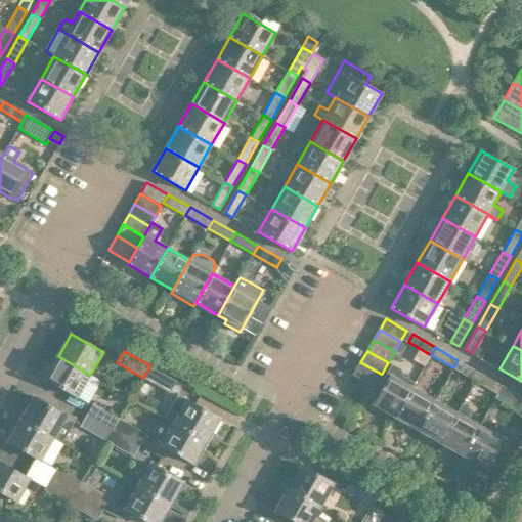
[(77,397),(90,375),(58,356),(45,379),(77,397)]
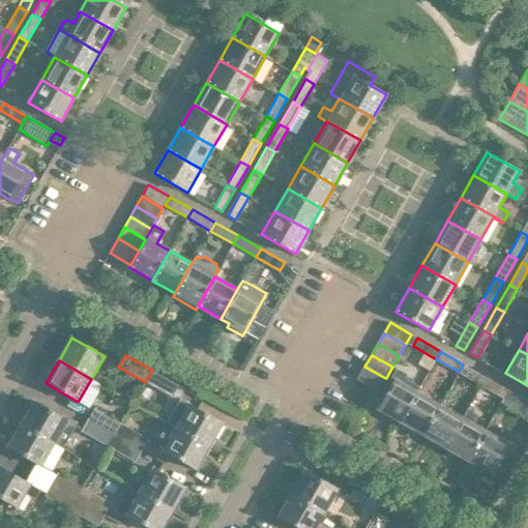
[(459,372),(481,385),(486,377),(463,364),(459,372)]
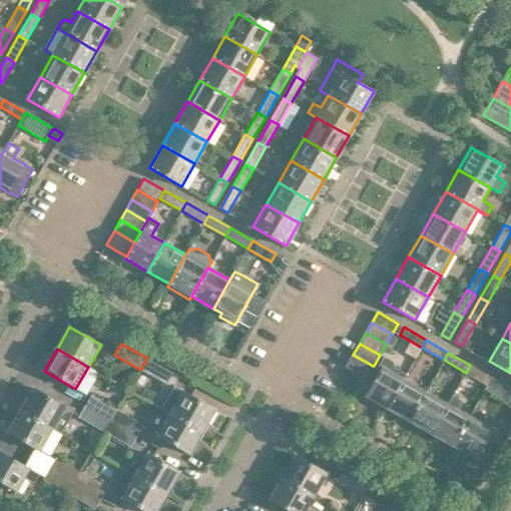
[(347,367),(366,378),(373,366),(353,355),(347,367)]
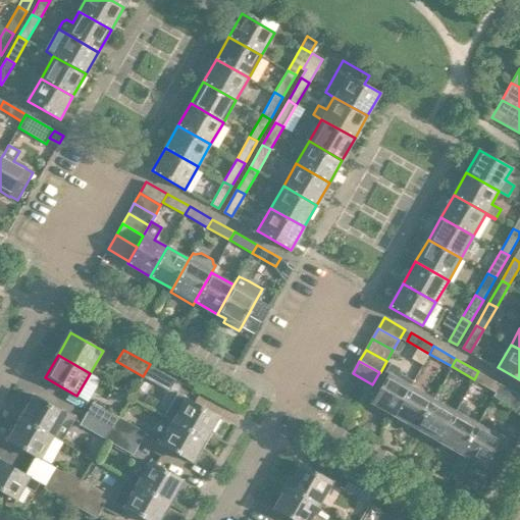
[(369,400),(372,402),(395,415),(412,384),(414,380),(402,374),(400,368),(391,363),(369,400)]
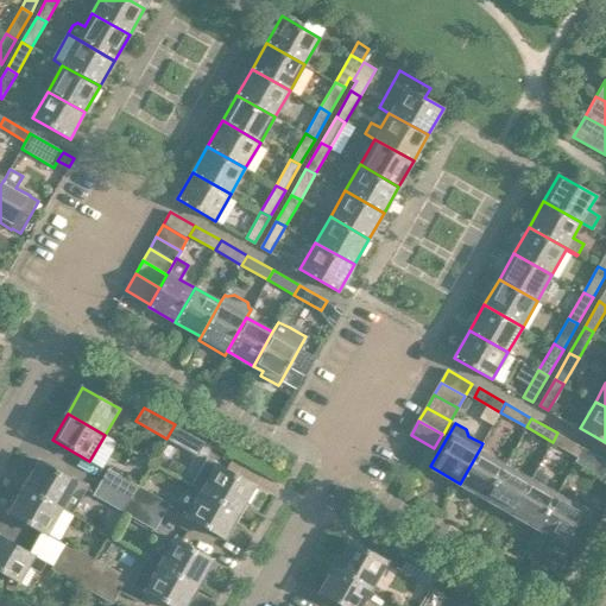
[(175,424),(166,439),(197,455),(206,442),(175,424)]
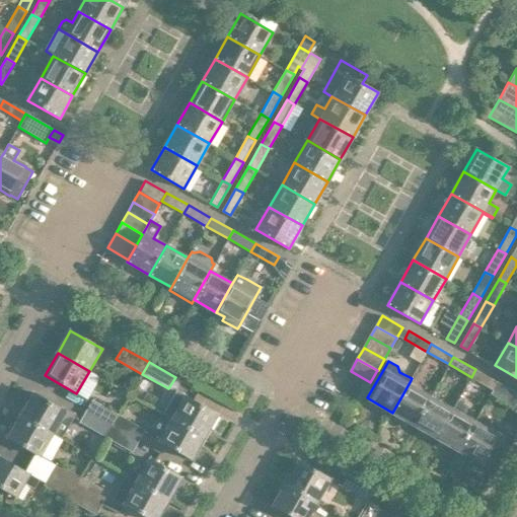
[(491,393),(492,393),(498,382),(475,369),(471,377),(493,389),(491,393)]
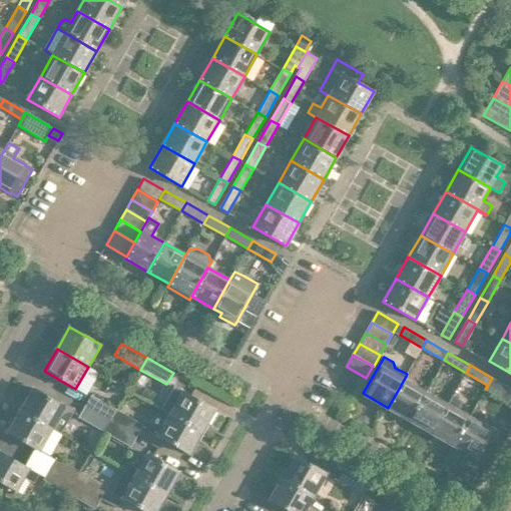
[(427,391),(405,378),(388,408),(410,420),(427,391)]
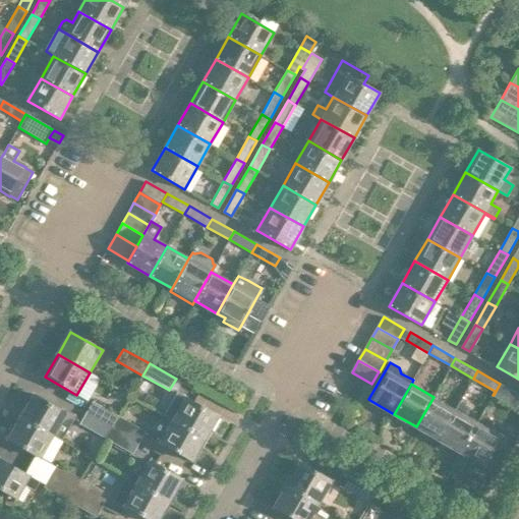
[(518,394),(500,384),(494,395),(517,408),(518,405),(518,394)]
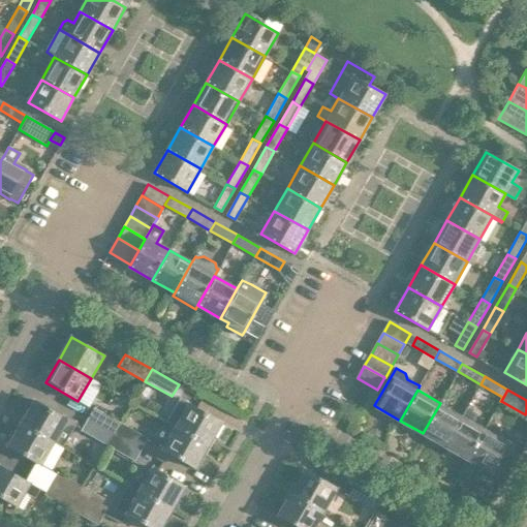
[(166,421),(176,427),(209,444),(222,422),(189,403),(180,398),(166,421)]
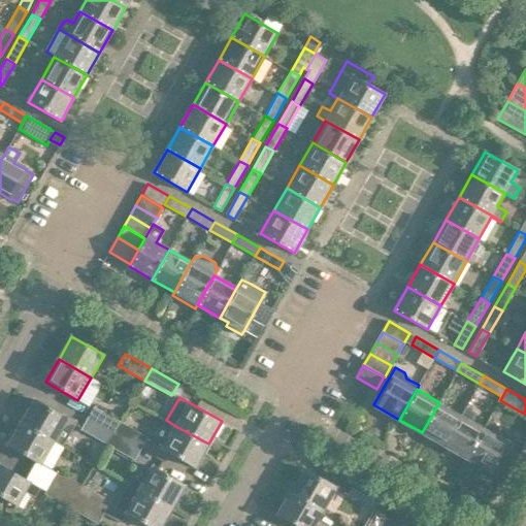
[(34,398),(22,422),(55,440),(62,445),(74,422),(67,418),(34,398)]
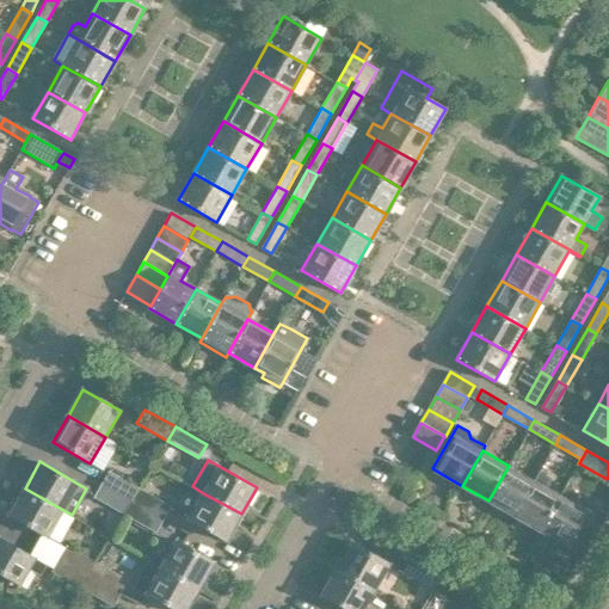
[(535,480),(509,466),(488,500),(515,515),(535,480)]
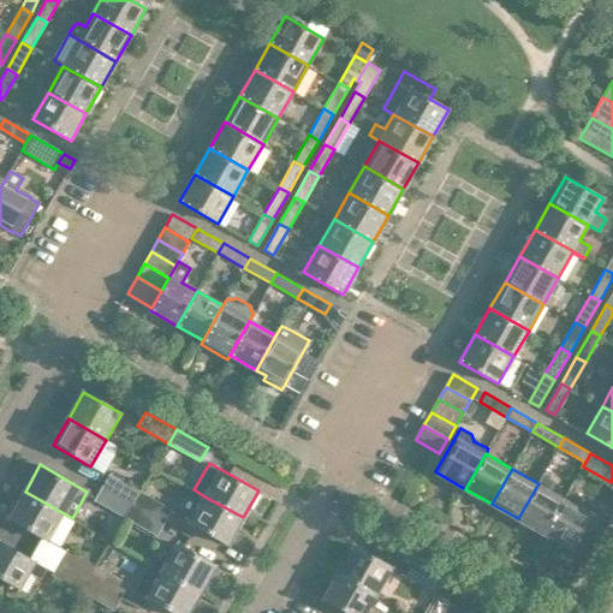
[(545,472),(539,483),(518,518),(545,534),(565,499),(552,491),(558,481),(545,472)]
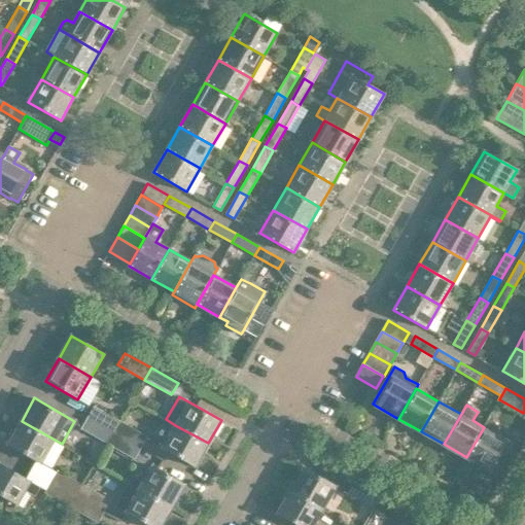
[(94,406),(88,417),(114,432),(120,421),(94,406)]
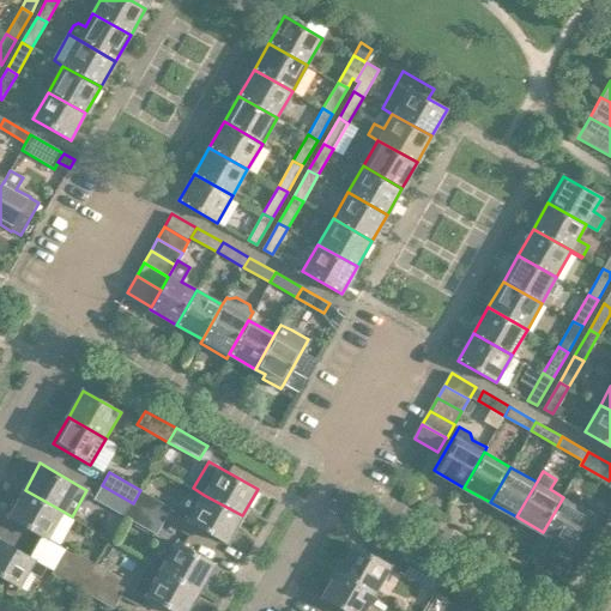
[(94,498),(126,516),(133,503),(102,485),(94,498)]
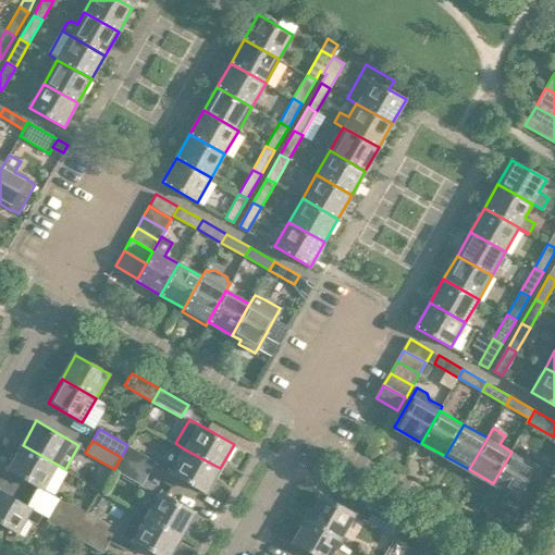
[(522,457),(528,448),(517,442),(512,452),(493,483),(517,496),(525,483),(533,489),(542,472),(533,467),(535,465),(522,457)]
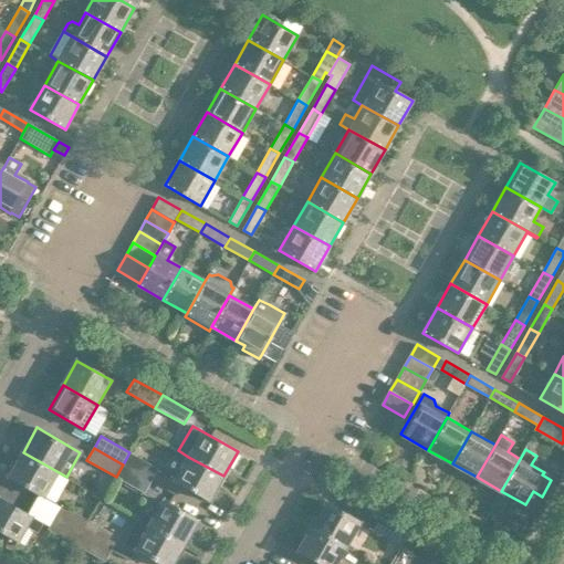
[(44,497),(59,472),(23,452),(9,477),(39,494),(32,505),(54,518),(60,507),(44,497)]
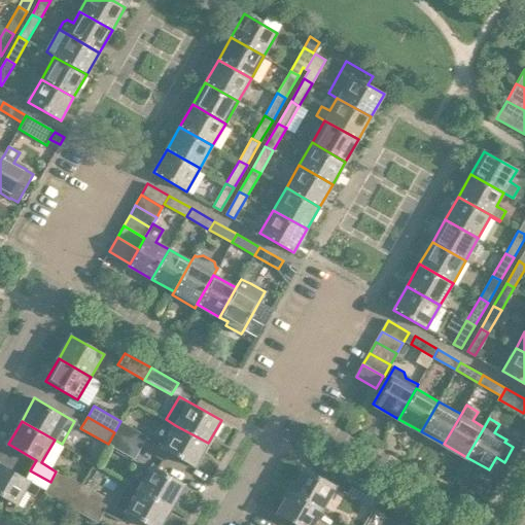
[(120,421),(114,432),(141,448),(147,435),(120,421)]
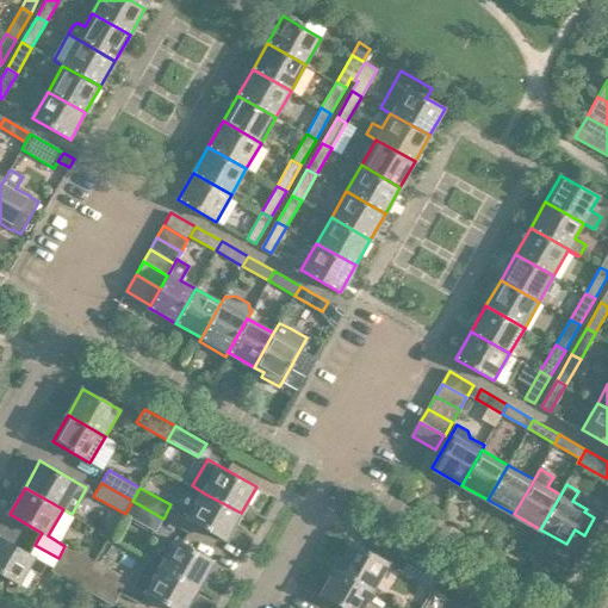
[(225,540),(241,513),(203,492),(188,519),(225,540)]
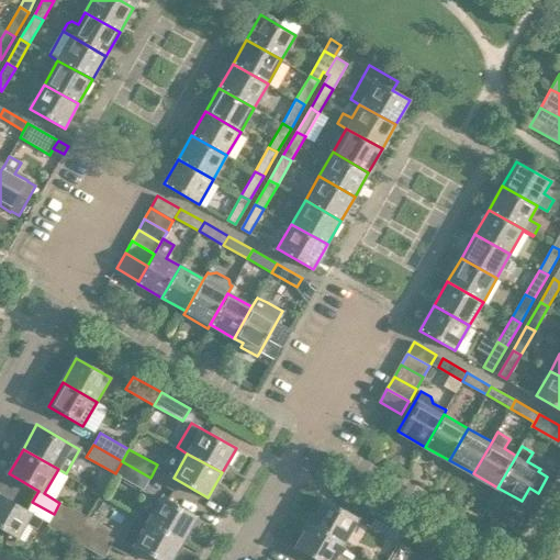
[(122,461),(115,473),(144,490),(150,478),(122,461)]
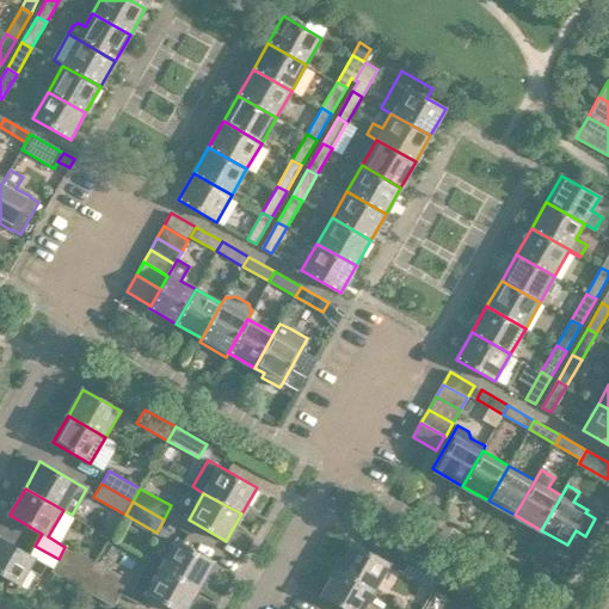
[(0,537),(0,573),(19,585),(30,568),(41,576),(47,565),(53,568),(59,559),(35,546),(30,554),(0,537)]
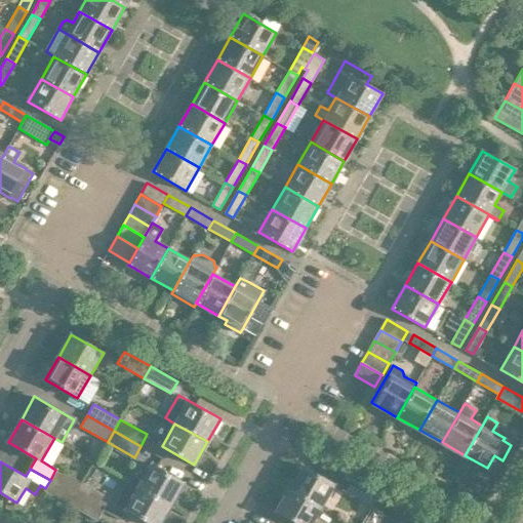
[(184,482),(151,464),(138,486),(171,505),(184,482)]
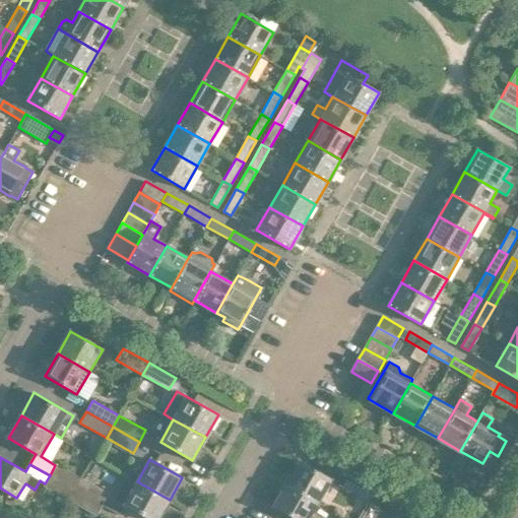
[(299,460),(286,483),(319,502),(331,478),(299,460)]
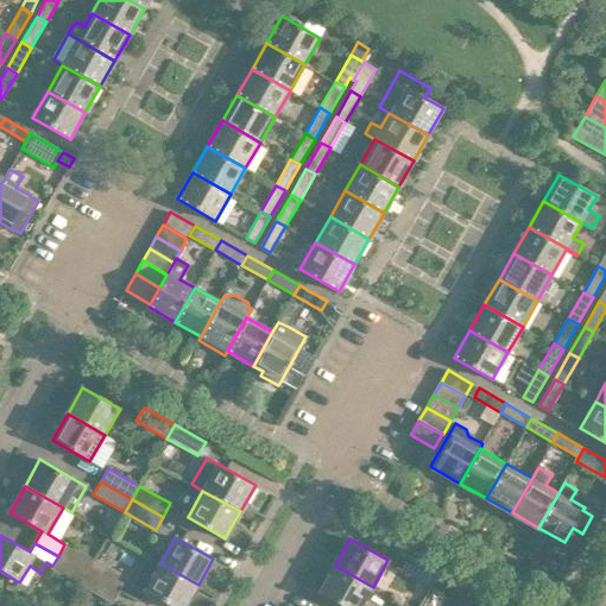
[(58,556),(89,574),(98,560),(67,542),(64,544),(58,556)]
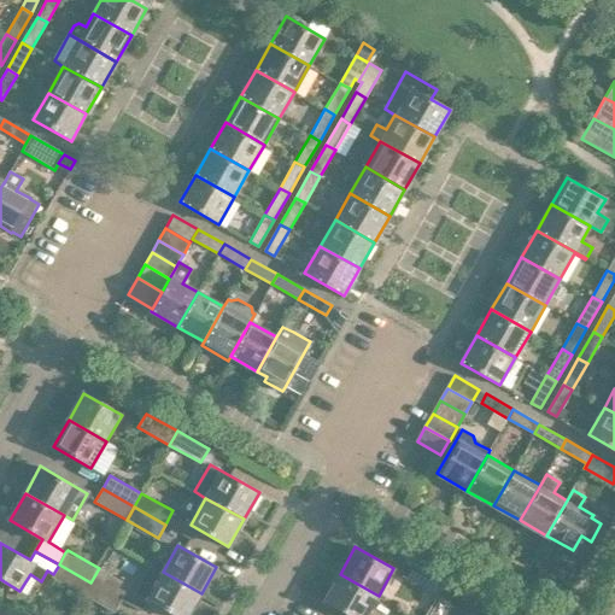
[(188,614),(201,593),(163,572),(148,563),(133,590),(175,614),(188,614)]
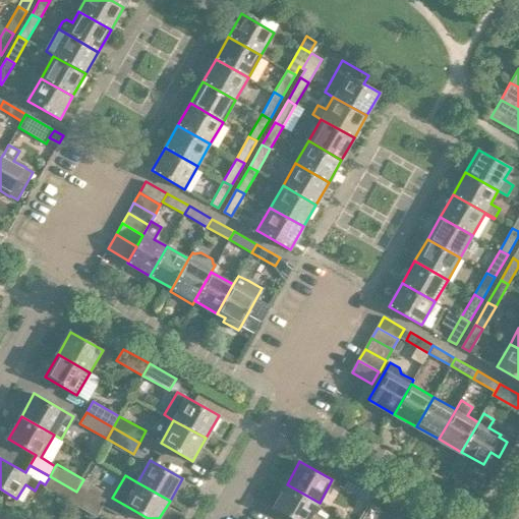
[(44,486),(70,502),(76,492),(50,476),(45,484),(44,486)]
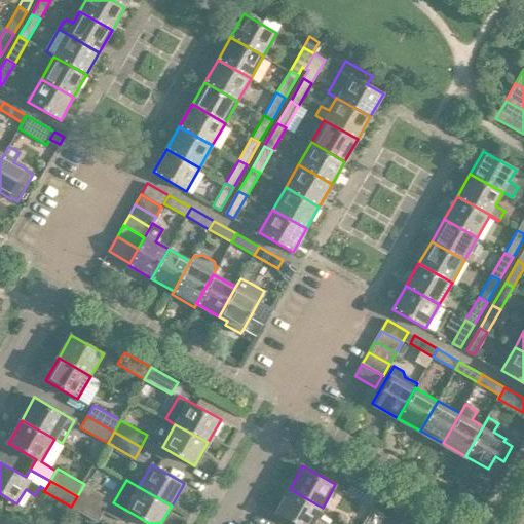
[(345,493),(372,509),(379,497),(352,482),(345,493)]
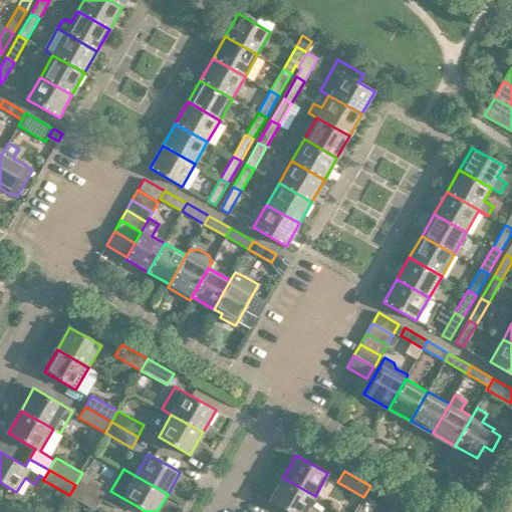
[(108,488),(82,473),(75,485),(101,499),(108,488)]
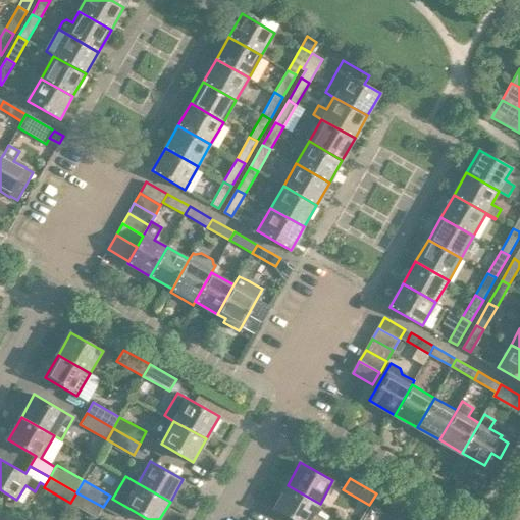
[(296,519),(310,519),(320,504),(288,485),(274,508),(296,519)]
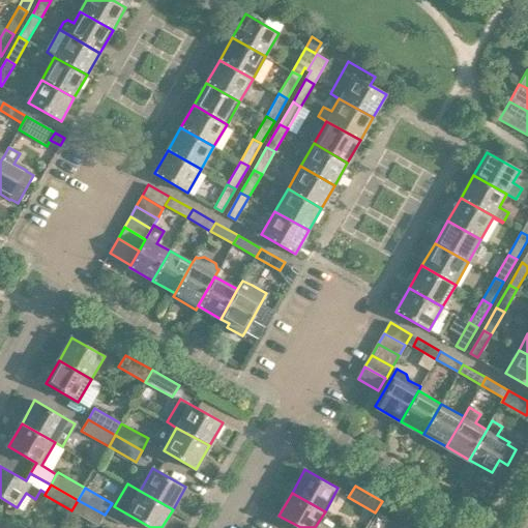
[(98,526),(105,515),(78,500),(71,510),(98,526)]
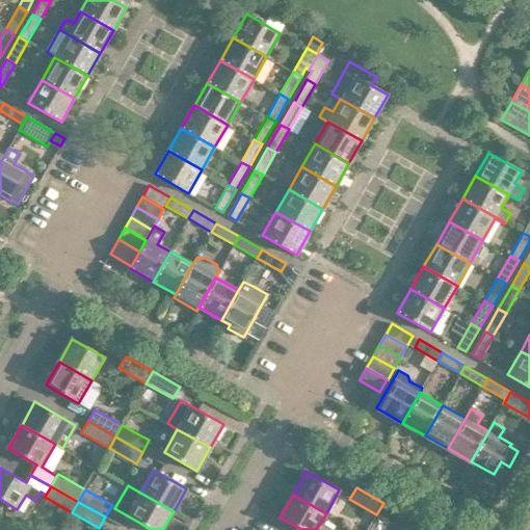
[(383,503),(376,514),(402,529),(403,529),(411,519),(383,503)]
